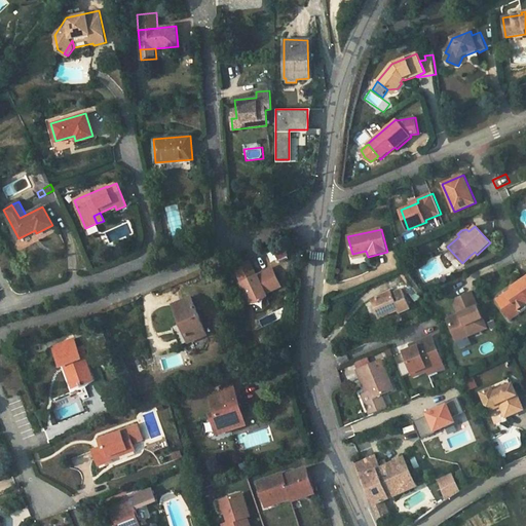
[(251,262),(236,269),(254,304),(263,302),(269,296),(268,293),(284,286),(274,267),(258,276),(251,262)]
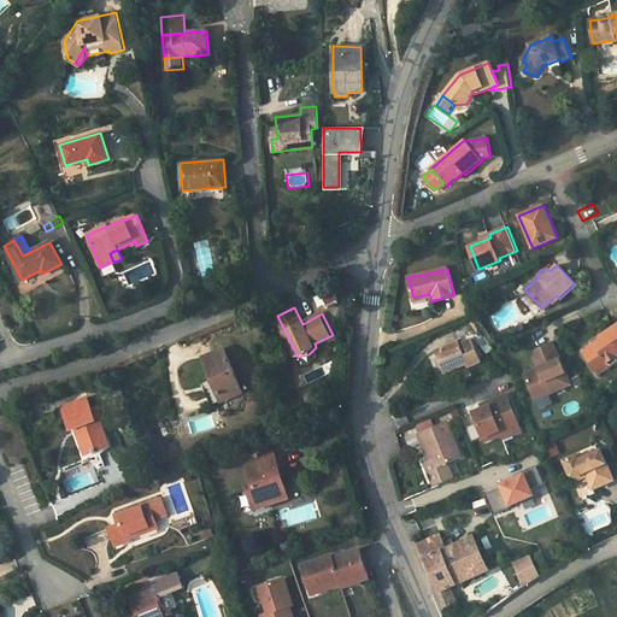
[(586,354),(598,370),(607,363),(609,365),(612,365),(616,362),(616,325),(599,339),(603,344),(604,346),(600,350),(598,346),(586,354)]
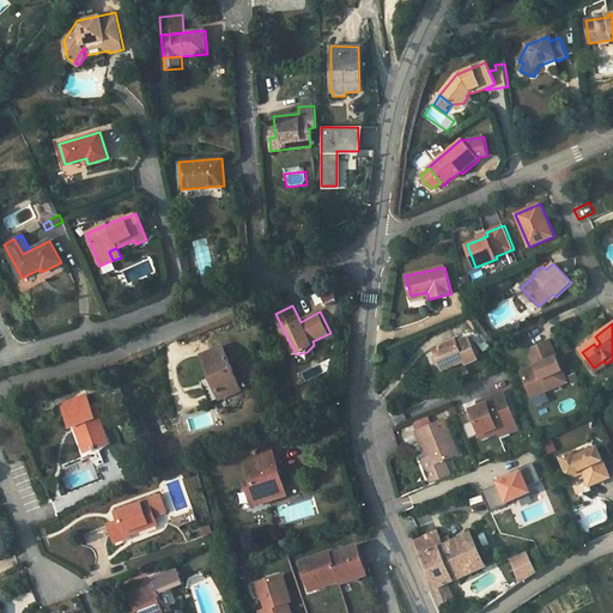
[(456,339),(435,349),(443,370),(465,360),(467,364),(479,359),(469,337),(457,341),(456,339)]
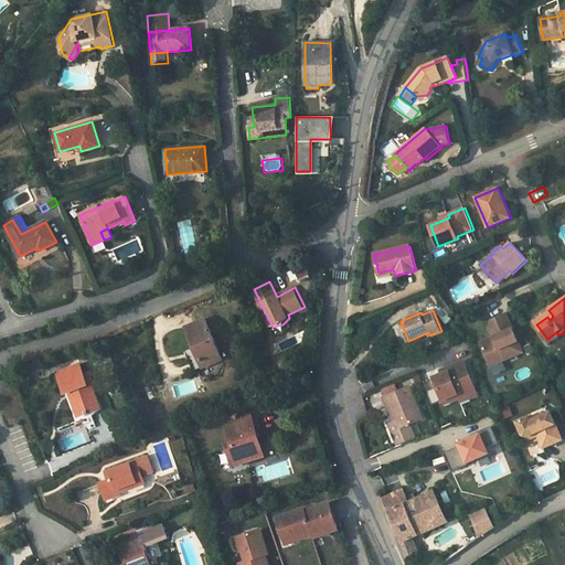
[(522,352),(505,315),(490,320),(488,327),(492,338),(479,343),(489,366),(522,352)]
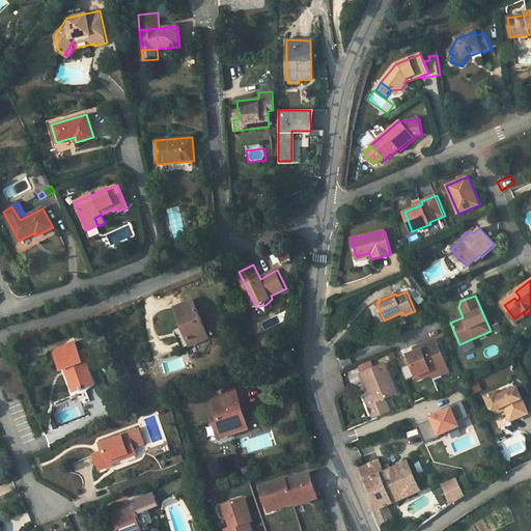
[(210,337),(193,300),(174,308),(183,327),(176,329),(184,347),(210,337)]
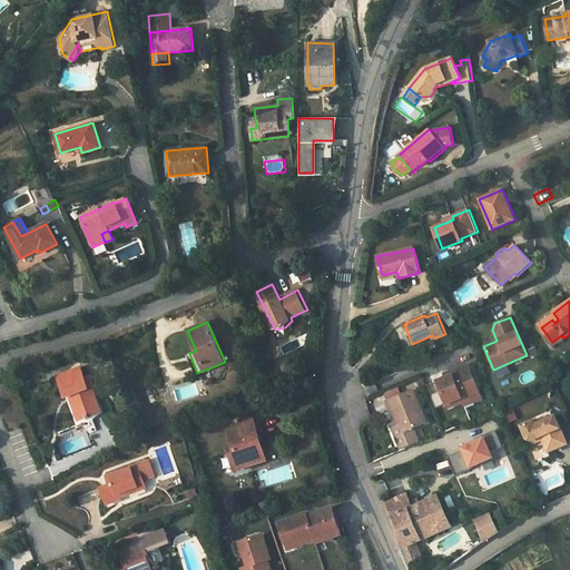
[(554,346),(566,337),(562,337),(561,335),(552,342),(554,346)]
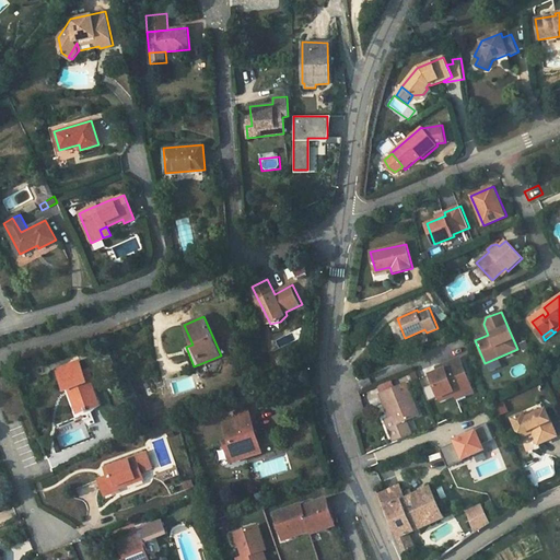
[(455,389),(457,394),(464,391),(466,395),(474,392),(459,359),(443,366),(444,369),(438,372),(431,375),(440,396),(455,389)]
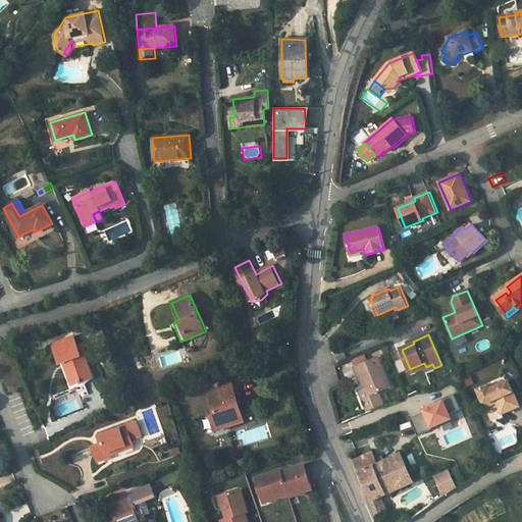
[(60,363),(64,362),(67,361),(69,365),(66,367),(72,384),(84,380),(82,375),(91,372),(84,355),(82,356),(77,346),(73,336),(53,345),(60,363)]
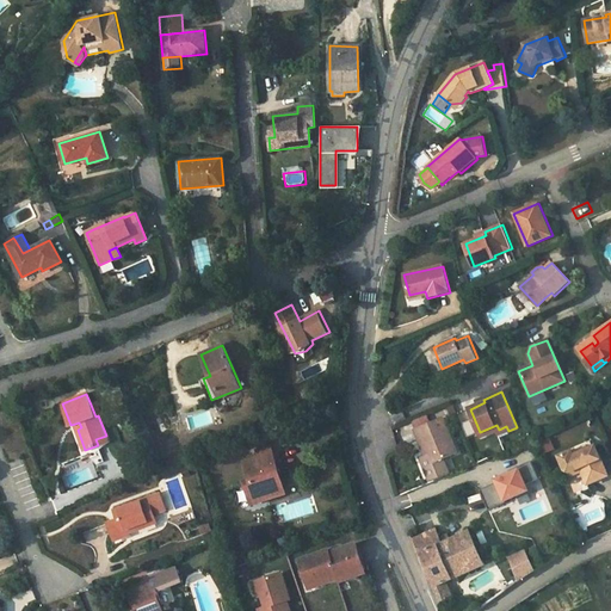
[(97,402),(91,405),(96,417),(98,415),(102,414),(97,402)]
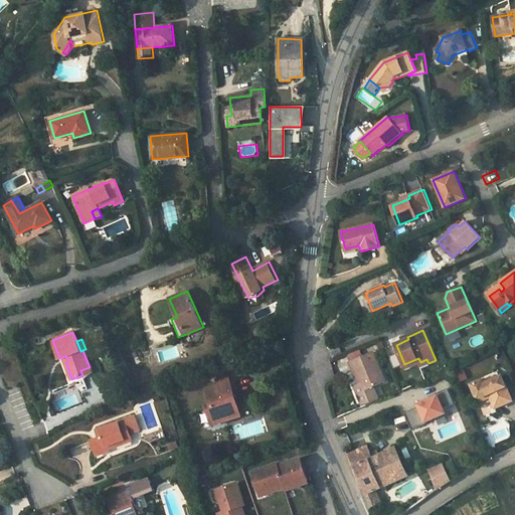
[(349,362),(353,371),(357,368),(362,380),(358,382),(353,384),(362,405),(366,404),(379,398),(374,386),(385,381),(377,361),(372,363),(368,354),(349,362)]
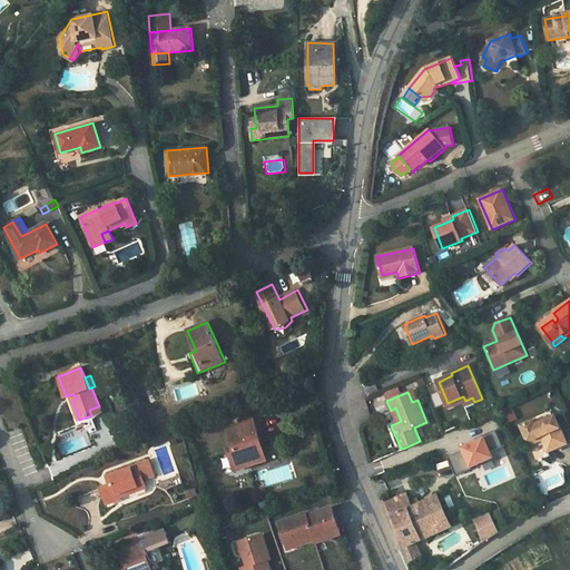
[(463,396),(448,403),(450,409),(465,401),(463,396)]
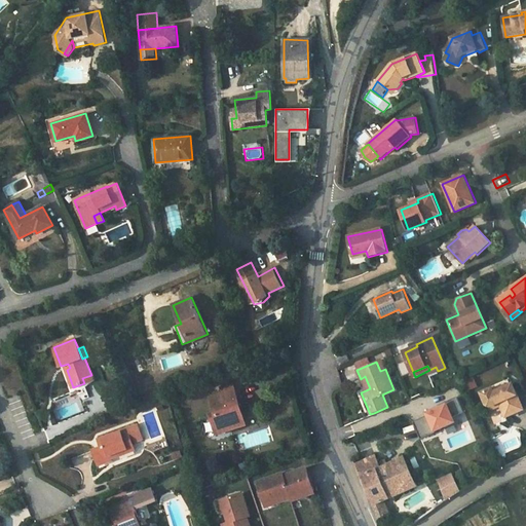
[(82,378),(84,383),(94,380),(91,375),(82,378)]
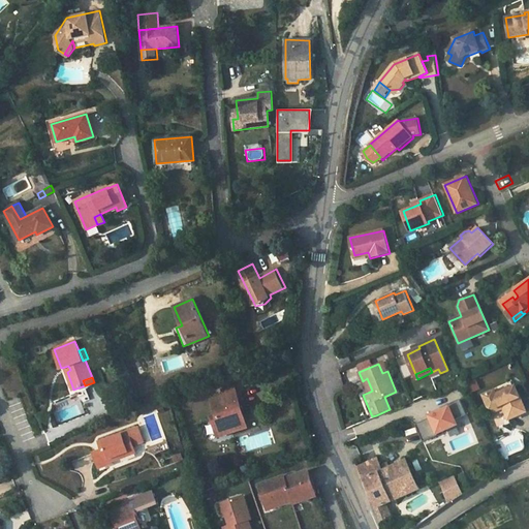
[(367,378),(363,381),(368,393),(372,391),(367,378)]
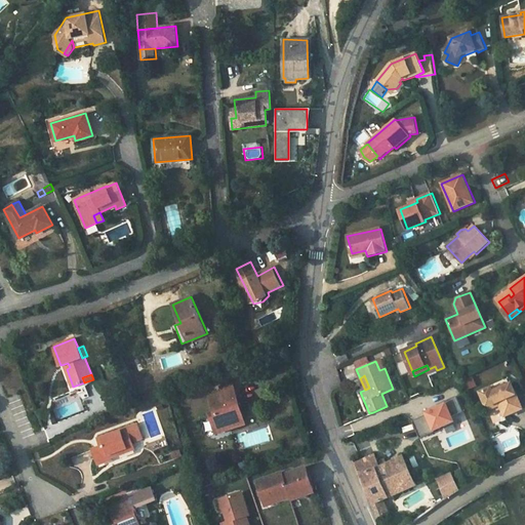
[(245,423),(241,411),(237,412),(235,406),(239,404),(242,403),(237,385),(234,386),(233,384),(220,388),(221,393),(208,397),(213,411),(209,413),(213,427),(227,422),(229,429),(245,423)]
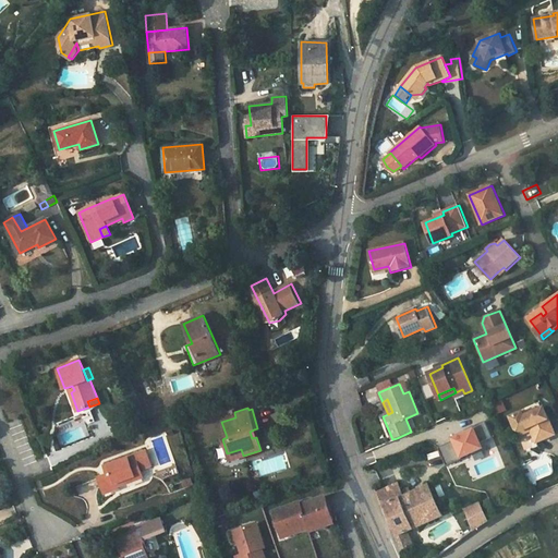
[(532,428),(531,431),(537,443),(555,434),(542,408),(526,414),(524,410),(510,415),(516,429),(519,429),(531,425),(532,428)]
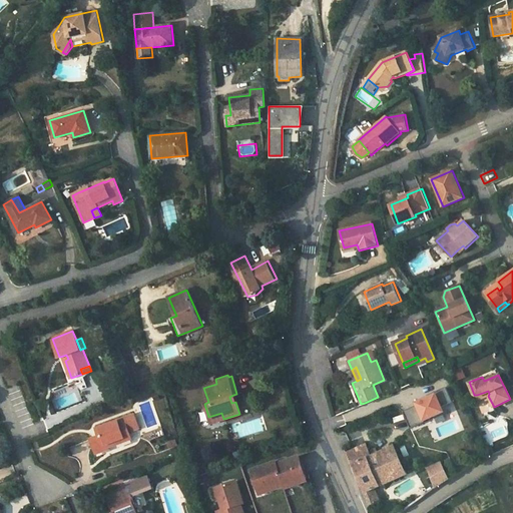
[(444,412),(442,407),(452,402),(446,387),(434,392),(435,395),(428,398),(416,403),(417,405),(403,411),(411,429),(425,422),(425,420),(444,412)]
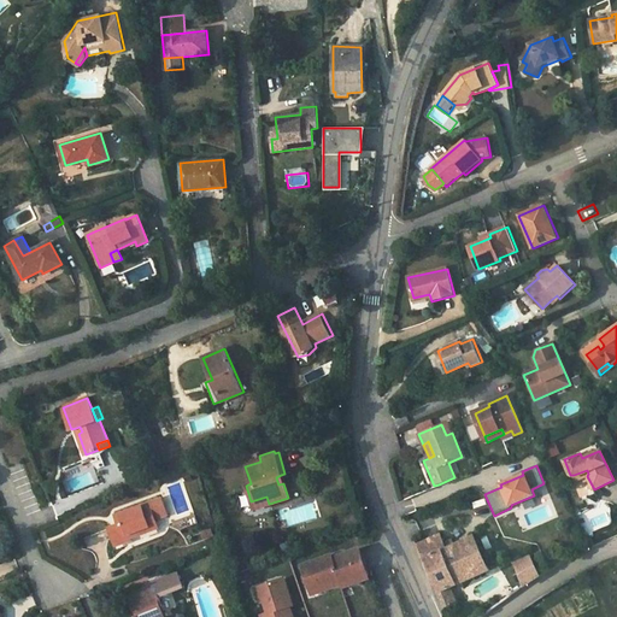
[(574,481),(587,476),(588,474),(587,470),(574,475),(570,475),(574,481)]
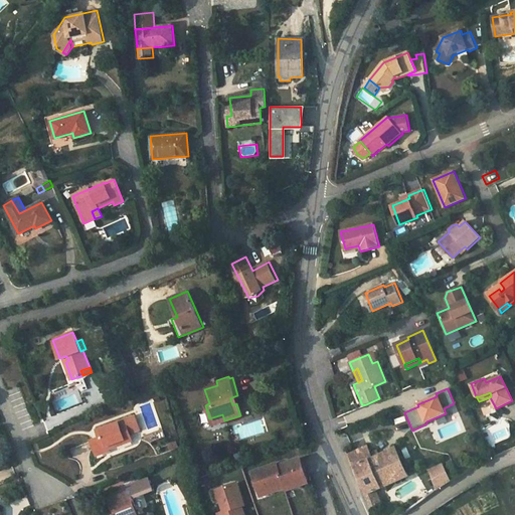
[(222,414),(209,418),(211,425),(224,420),(222,414)]
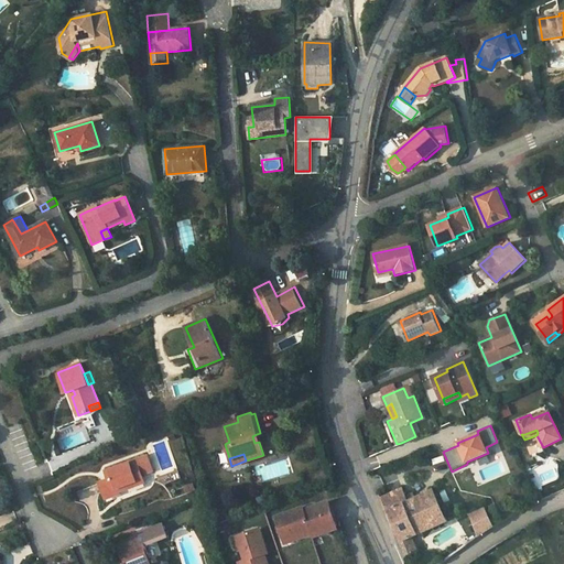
[(106,500),(119,495),(117,489),(138,480),(137,479),(143,477),(142,475),(141,472),(152,468),(148,456),(107,472),(110,479),(107,480),(100,484),(106,500)]
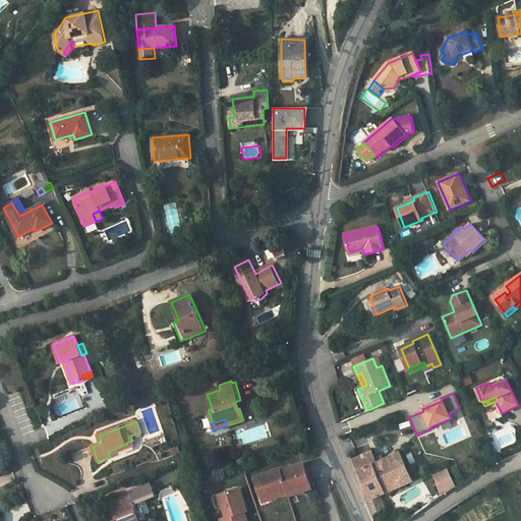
[(511,424),(491,435),(499,451),(519,442),(511,424)]
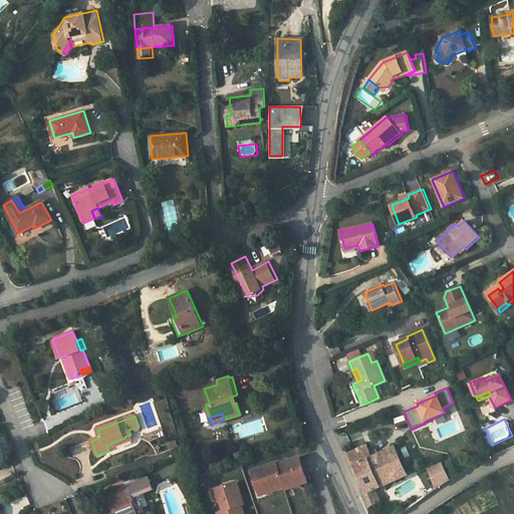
[(106,446),(108,451),(134,441),(131,435),(124,437),(125,438),(106,446)]
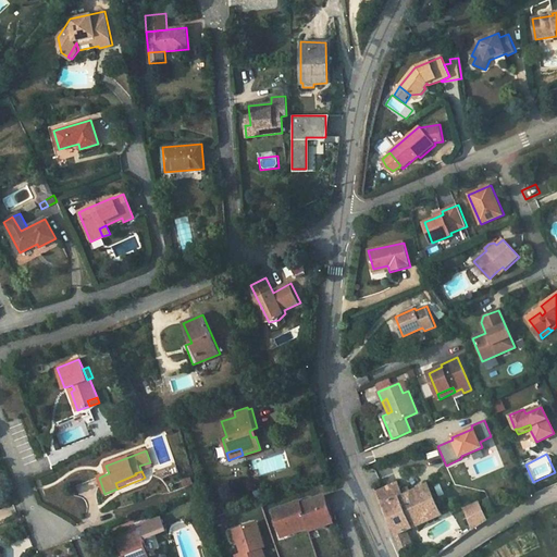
[(394,482),(374,491),(382,506),(384,505),(383,504),(400,496),(394,482)]
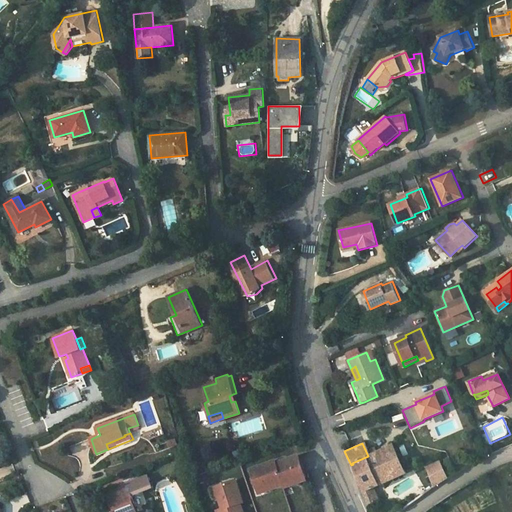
[(405,469),(392,445),(368,456),(352,463),(353,464),(365,490),(363,492),(369,505),(377,502),(376,500),(371,489),(374,487),(381,484),(374,469),(388,463),(395,478),(407,473),(405,469)]
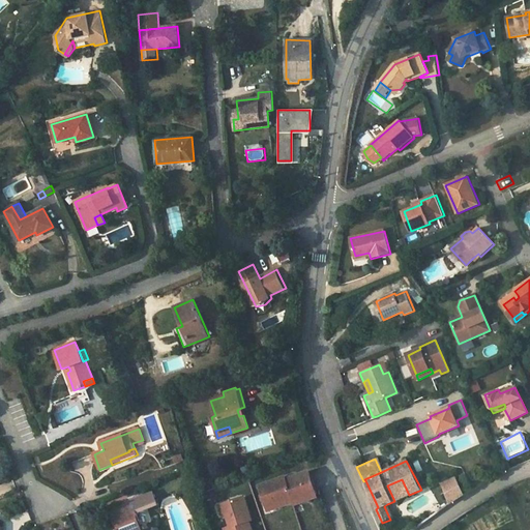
[(259,486),(267,508),(292,500),(293,503),(316,495),(313,483),(307,471),(285,479),(284,476),(259,486)]
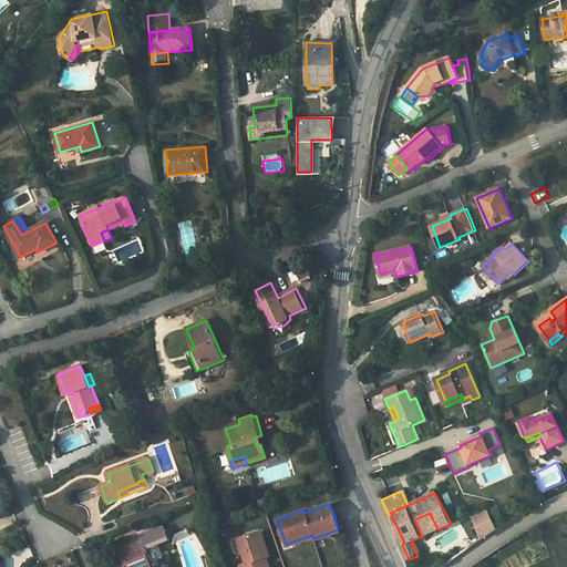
[(474,517),(482,538),(490,534),(496,529),(488,511),(474,517)]
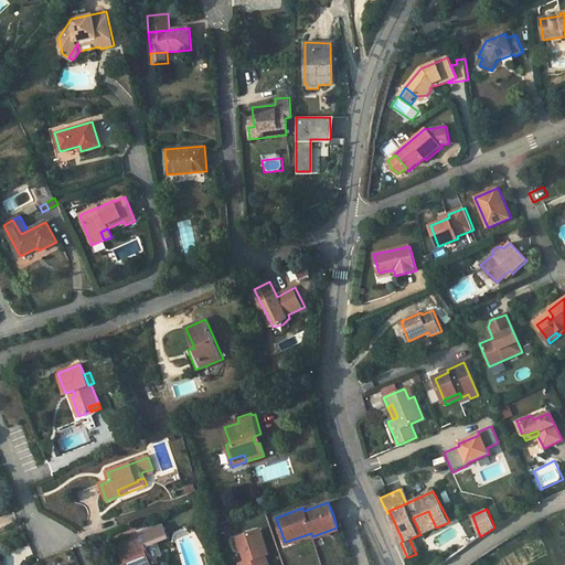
[(420,534),(436,528),(428,511),(413,518),(420,534)]
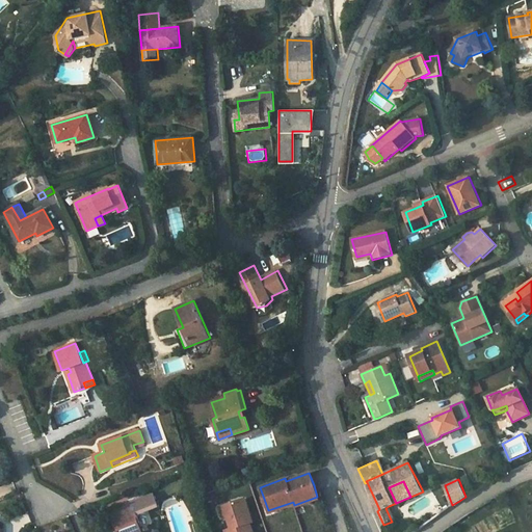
[(254,531),(250,523),(256,522),(245,494),(216,504),(221,522),(225,520),(228,526),(222,528),(223,531),(254,531)]
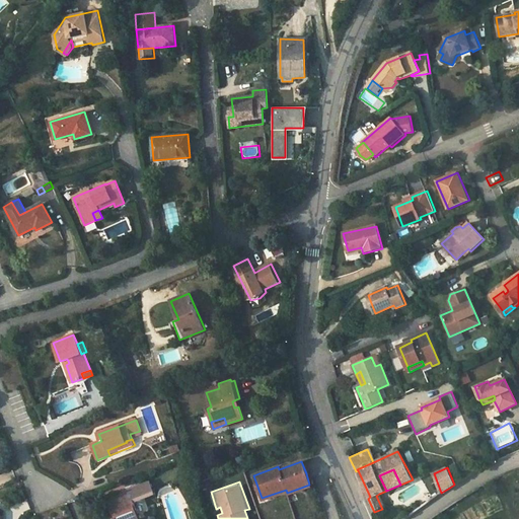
[(309,485),(287,493),(288,495),(310,487),(309,485)]
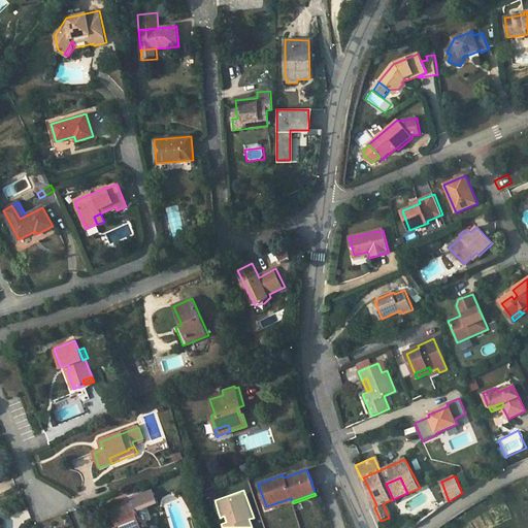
[(291,498),(266,506),(267,509),(292,501),(291,498)]
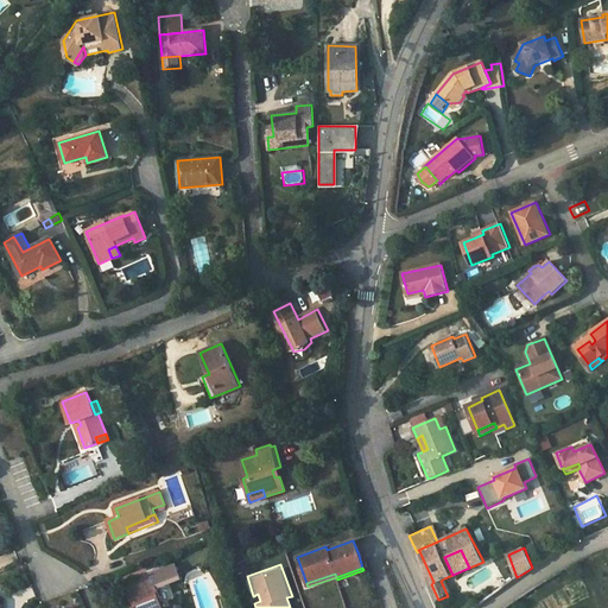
[(127,587),(131,597),(134,596),(138,606),(134,607),(133,607),(163,607),(156,588),(152,589),(149,580),(127,587)]
